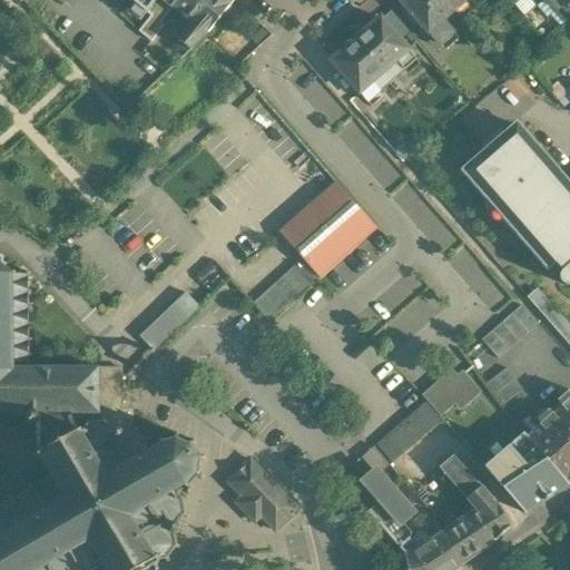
[(129,0),(147,15),(157,0),(161,0),(173,9),(174,8),(179,0),(129,0)]
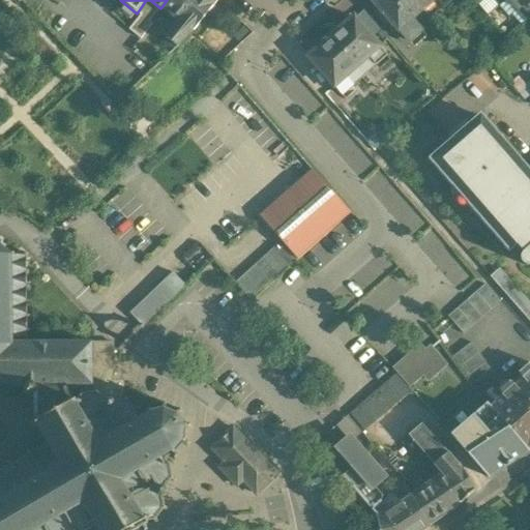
[(167,0),(162,7),(170,13),(167,19),(175,26),(166,38),(177,47),(193,32),(218,0),(217,0),(167,0)]
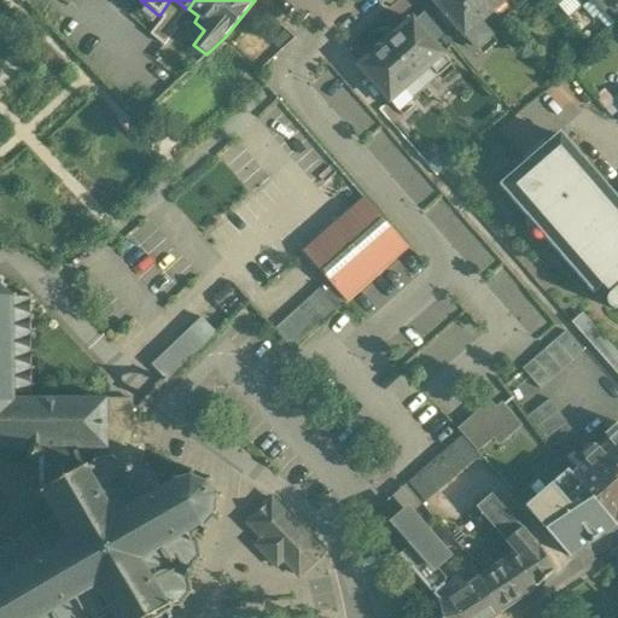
[(501,22),(482,0),(435,0),(435,1),(444,13),(439,18),(449,29),(454,25),(465,36),(477,50),(490,38),(488,34),(501,22)]
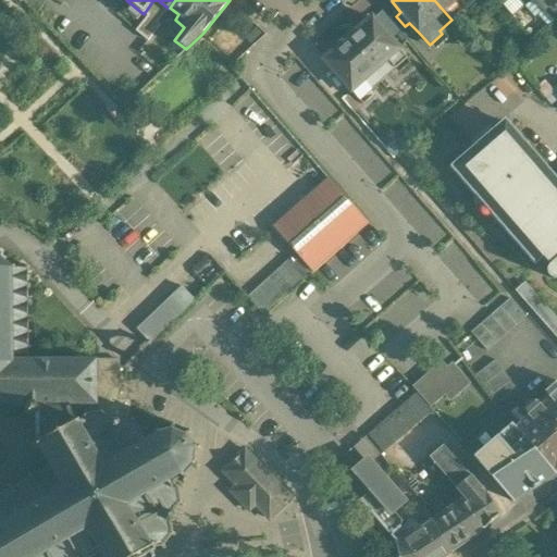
[(434,0),(452,20),(473,0),(434,0)]
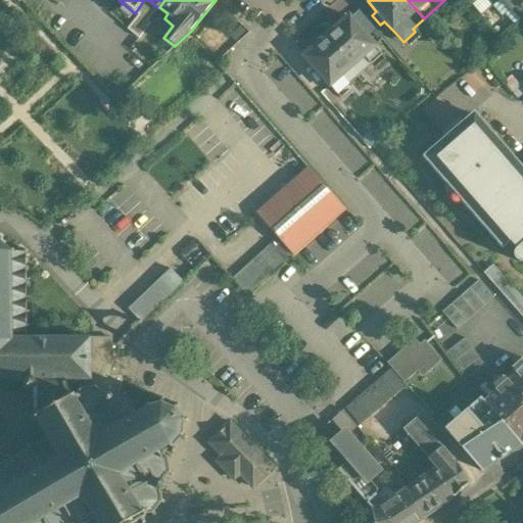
[(522,0),(498,0),(492,6),(503,17),(505,15),(515,27),(522,19),(522,0)]
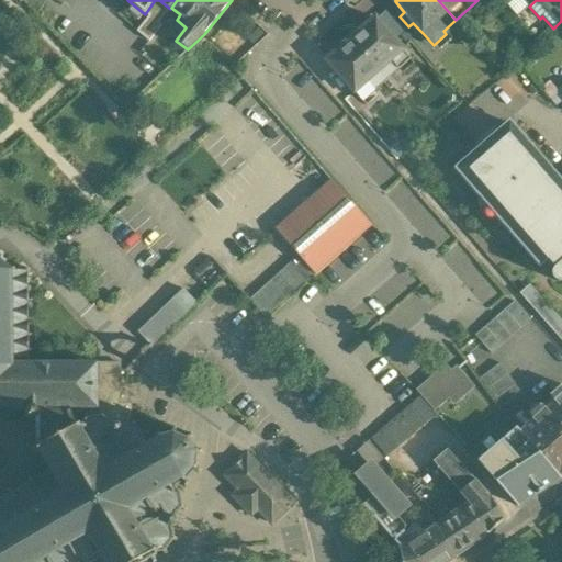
[(411,60),(374,19),(351,40),(386,80),(411,60)]
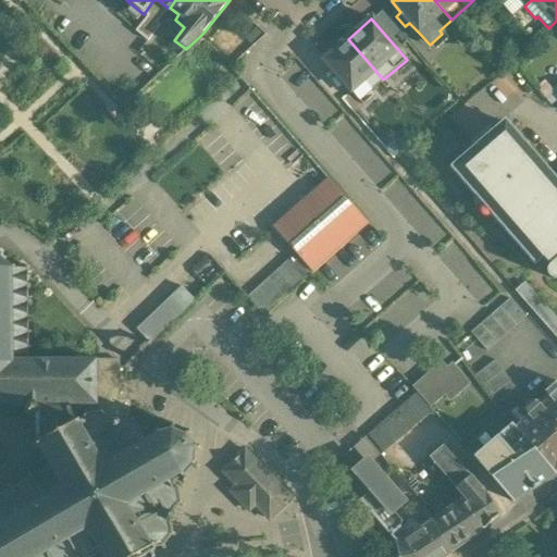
[(383,79),(348,39),(324,60),(359,101),(383,79)]
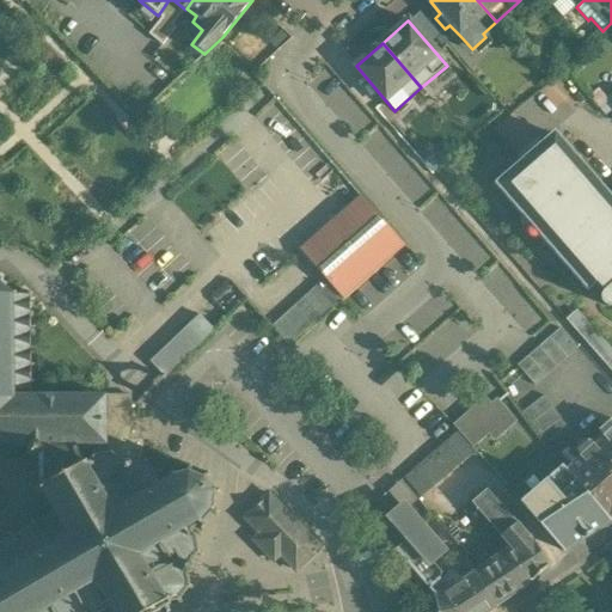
[(134,80),(118,101),(136,120),(148,108),(136,96),(144,90),(134,80)]
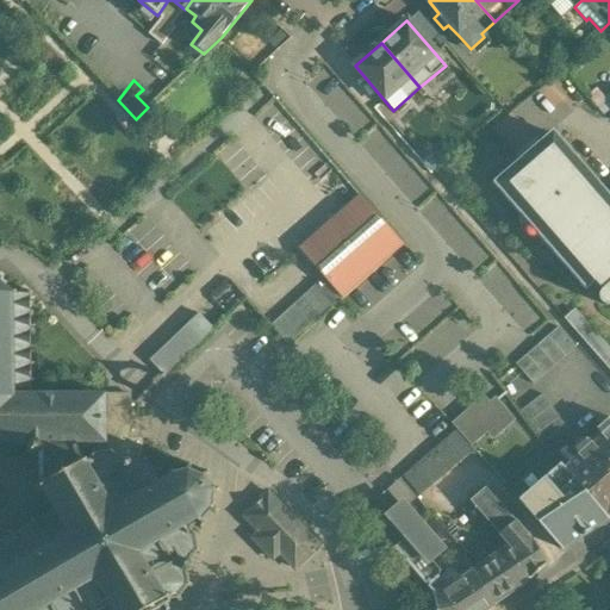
[(609,92),(604,98),(596,88),(586,95),(604,116),(609,109),(609,92)]
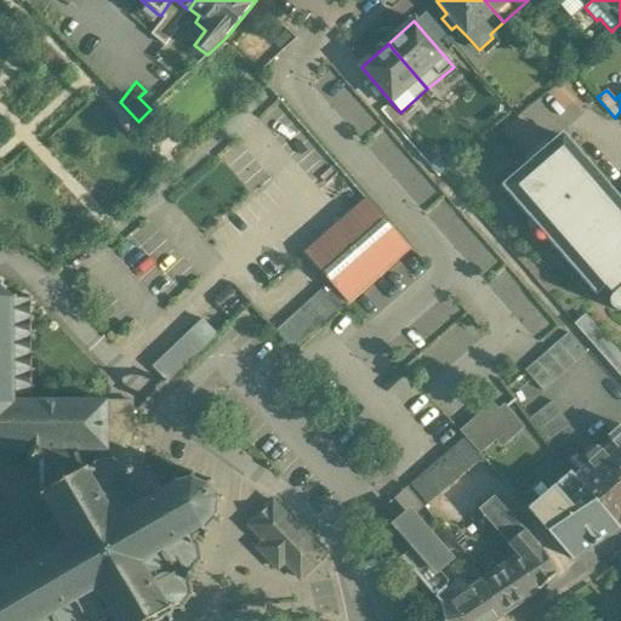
[(620,199),(569,140),(535,169),(529,163),(501,187),(530,220),(535,215),(552,234),(547,239),(596,296),(605,288),(613,296),(610,298),(610,301),(609,303),(610,306),(611,308),(614,311),(615,312),(619,313),(620,312),(620,199)]
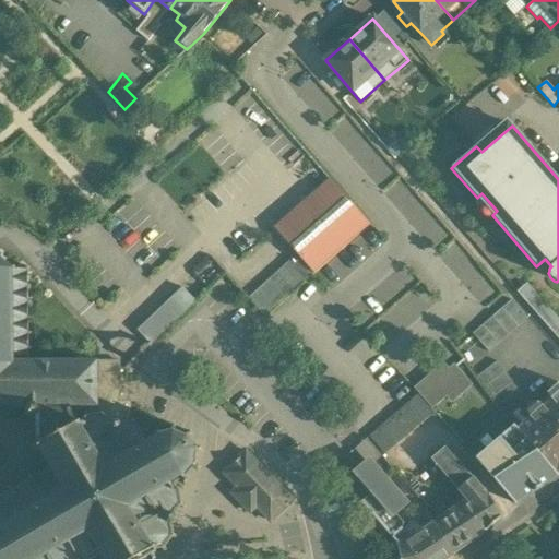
[(328,180),(275,227),(274,226),(273,227),(274,229),(275,228),(314,273),(369,225),(329,179),(328,180)]
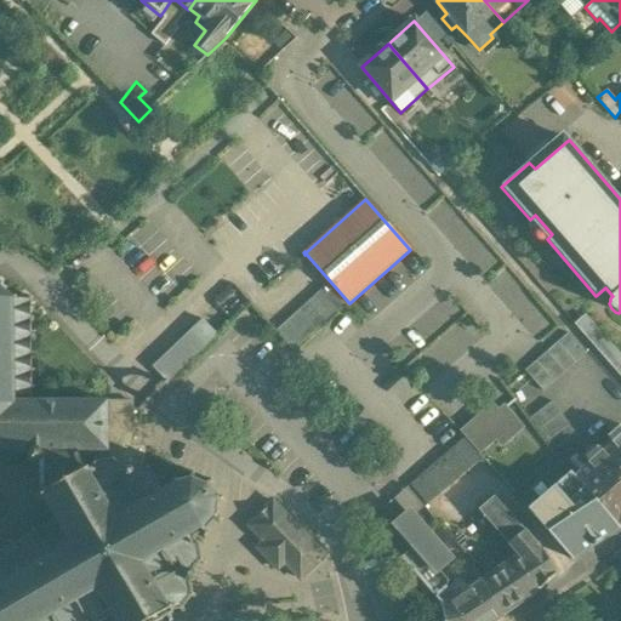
[(0,454),(29,454),(106,453),(108,455),(117,457),(115,462),(124,469),(127,467),(132,468),(134,472),(144,471),(146,465),(144,465),(144,446),(154,446),(154,425),(142,425),(141,410),(134,410),(134,403),(110,403),(107,400),(106,402),(32,403),(32,391),(35,391),(35,387),(32,387),(32,372),(35,372),(34,369),(32,369),(32,354),(34,354),(34,352),(32,352),(32,337),(34,337),(34,334),(32,334),(30,320),(34,320),(34,317),(30,317),(30,302),(34,302),(34,300),(30,300),(30,296),(27,296),(28,300),(18,300),(17,296),(12,298),(0,288),(3,283),(0,280),(0,454)]
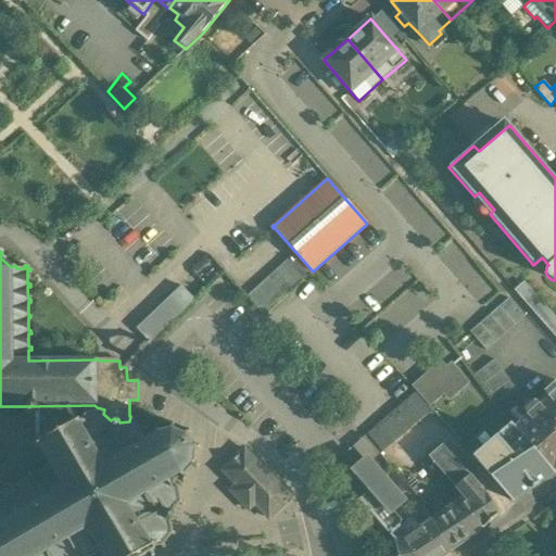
[(294,253),(247,297),(264,316),(312,273),(294,253)]
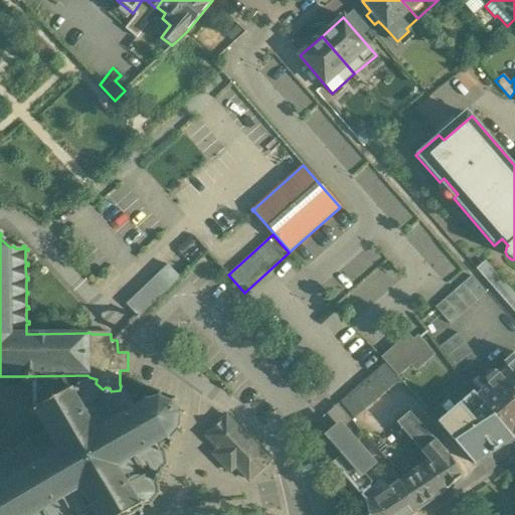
[(169,262),(130,306),(143,317),(182,273),(169,262)]
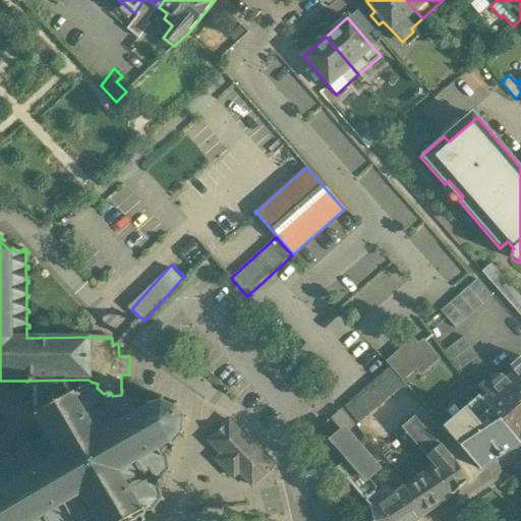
[(520,298),(490,265),(481,273),(520,316),(520,298)]
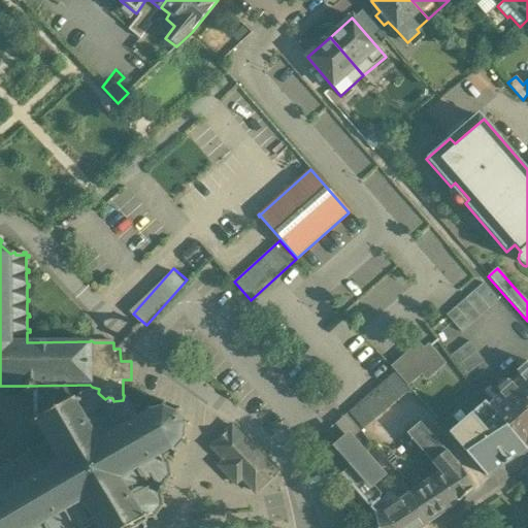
[(448,311),(462,329),(499,301),(485,283),(448,311)]
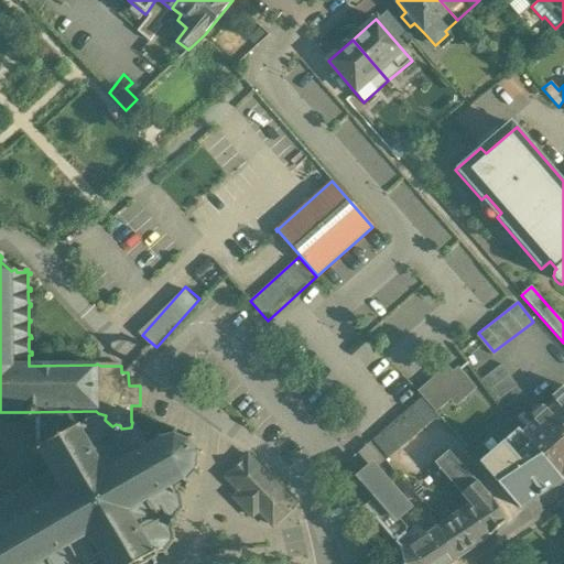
[(458,361),(423,392),(440,412),(455,399),(461,404),(481,387),(458,361)]
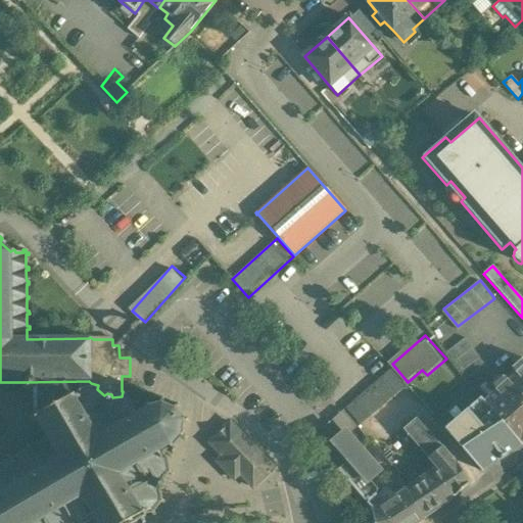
[(473,376),(488,364),(467,337),(452,349),(473,376)]
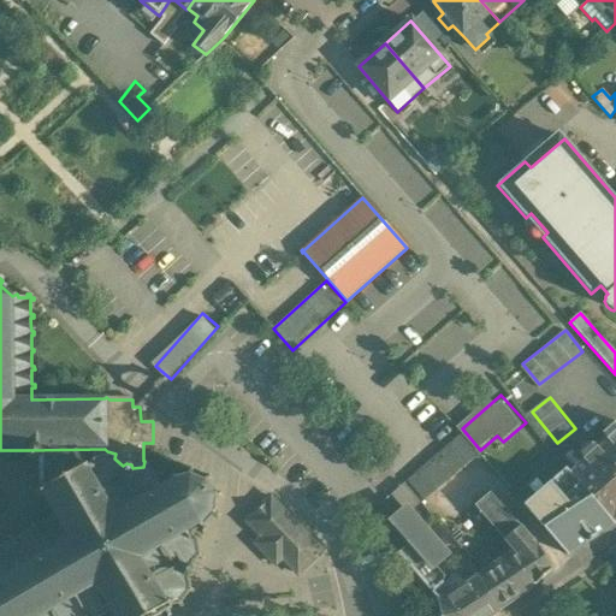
[(461,434),(407,481),(424,502),(479,455),(461,434)]
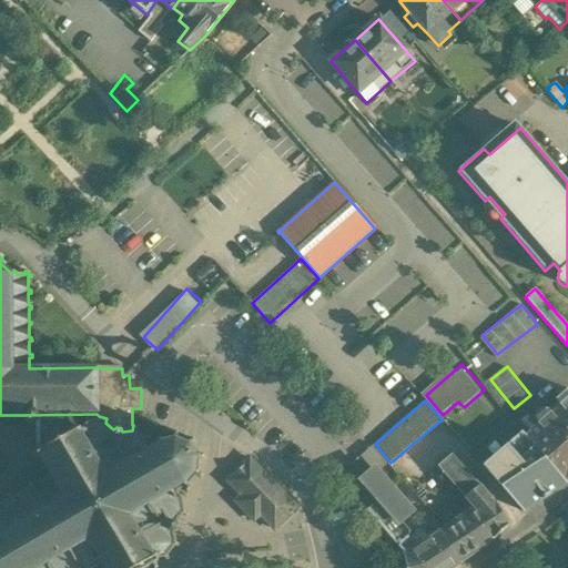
[(567,402),(527,438),(538,450),(566,484),(567,484),(567,482),(567,402)]
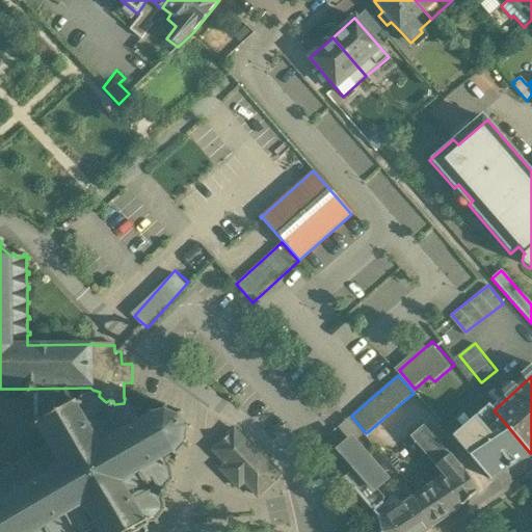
[(148,531),(147,528),(149,527),(147,524),(154,523),(156,527),(160,525),(157,521),(163,513),(167,514),(168,509),(164,509),(163,499),(165,498),(166,494),(165,491),(171,484),(176,485),(177,480),(173,478),(171,470),(175,468),(173,463),(168,466),(165,463),(164,461),(171,457),(175,462),(180,459),(176,454),(182,447),(188,449),(190,445),(184,442),(185,432),(191,431),(190,426),(184,427),(180,419),(184,414),(180,410),(176,416),(167,411),(167,404),(162,404),(162,411),(153,414),(149,407),(144,409),(148,416),(140,420),(139,418),(139,414),(142,411),(140,407),(136,409),(128,404),(129,399),(125,398),(124,403),(114,404),(113,401),(109,400),(106,402),(99,396),(100,392),(92,390),(90,388),(25,389),(25,394),(29,398),(31,398),(31,400),(34,400),(34,408),(32,408),(32,411),(34,411),(35,419),(34,419),(37,423),(35,425),(36,427),(31,430),(33,433),(38,430),(47,447),(32,455),(30,451),(26,453),(28,458),(14,467),(11,461),(6,463),(9,469),(0,474),(0,531),(89,531),(96,529),(97,531),(148,531)]
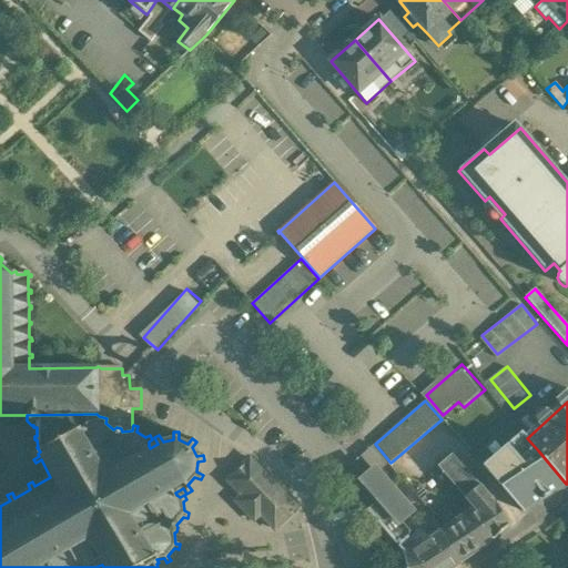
[(510,419),(496,430),(511,453),(518,448),(525,458),(536,452),(530,445),(528,442),(510,419)]
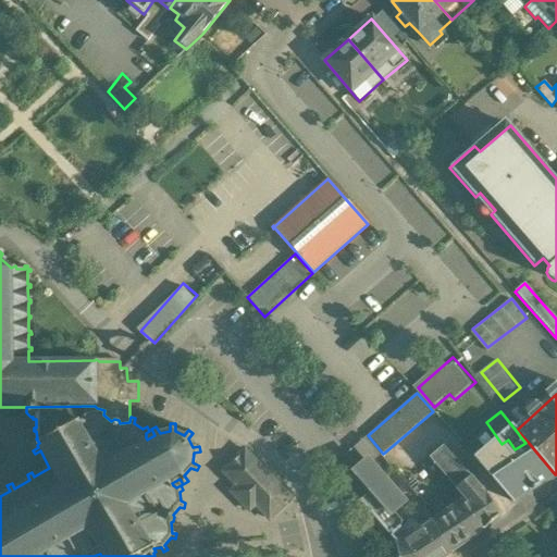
[(515,449),(499,460),(474,429),(459,441),(512,503),(555,474),(528,442),(525,443),(515,449)]
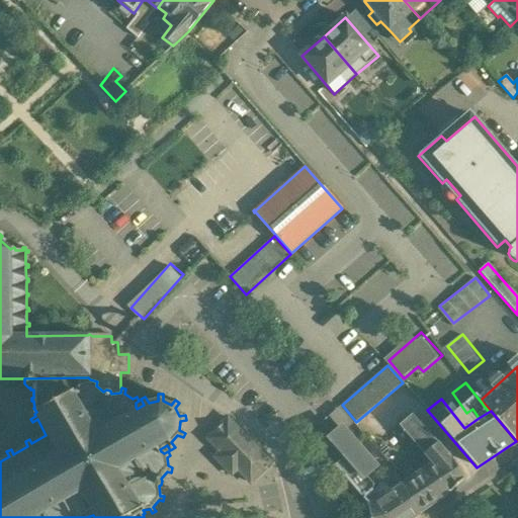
[(449,455),(413,414),(399,426),(434,465),(417,476),(409,482),(401,487),(418,515),(443,499),(463,479),(449,455)]
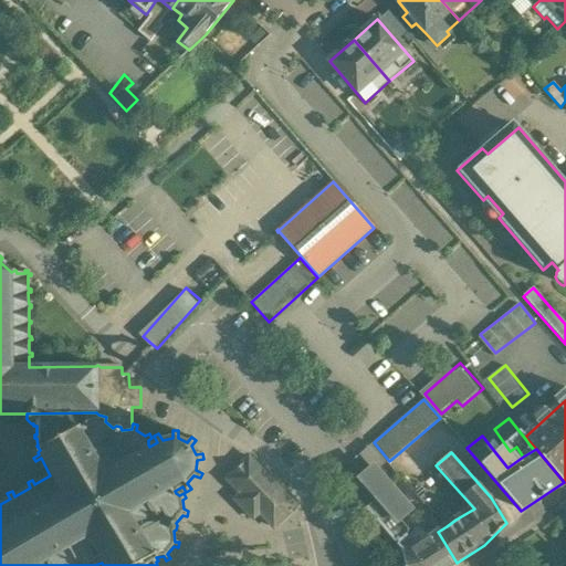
[(296,507),(250,458),(228,479),(241,494),(234,500),(253,520),(259,514),(273,528),(296,507)]
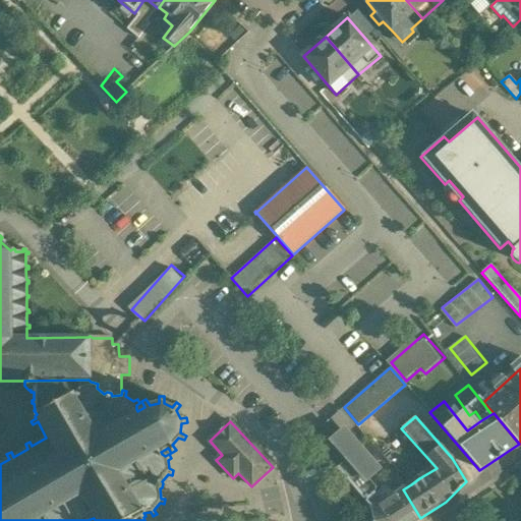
[(341,449),(329,460),(336,468),(349,458),(341,449)]
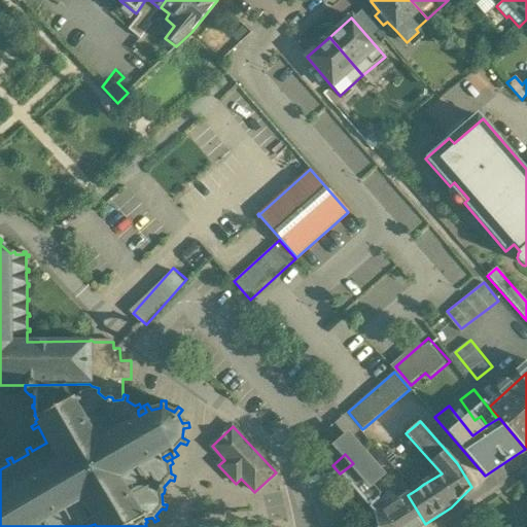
[(408,495),(392,505),(391,503),(385,507),(379,500),(380,494),(353,463),(340,473),(376,514),(377,526),(420,526),(425,524),(408,495)]
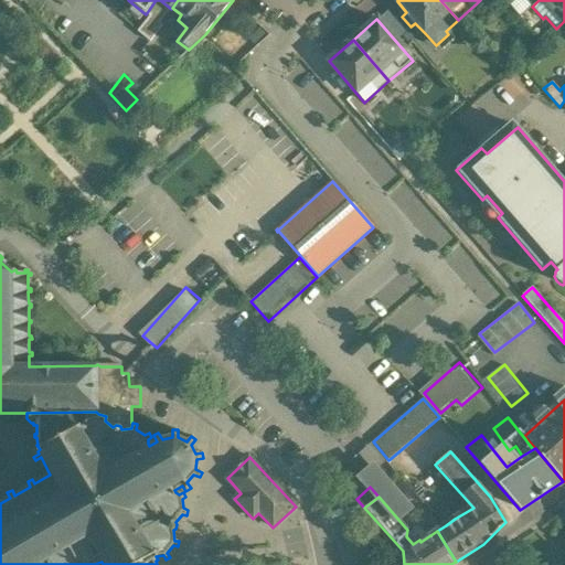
[(449,510),(440,516),(446,525),(455,519),(449,510)]
